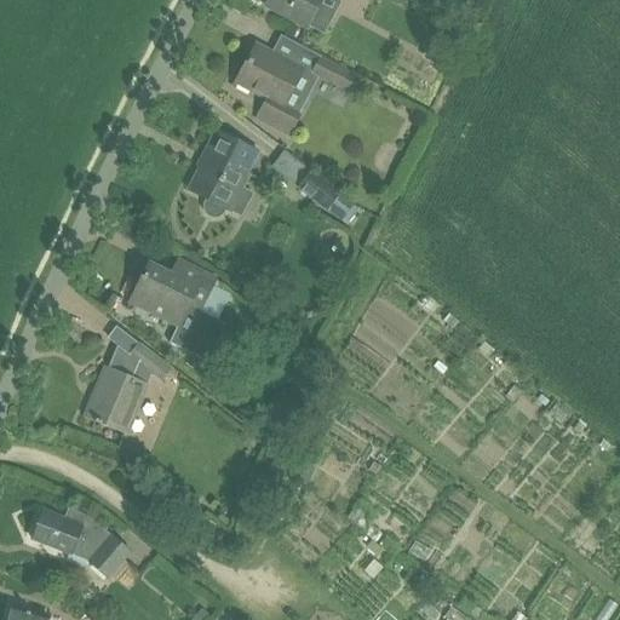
[(270,0),(267,6),(308,28),(322,0),(270,0)]
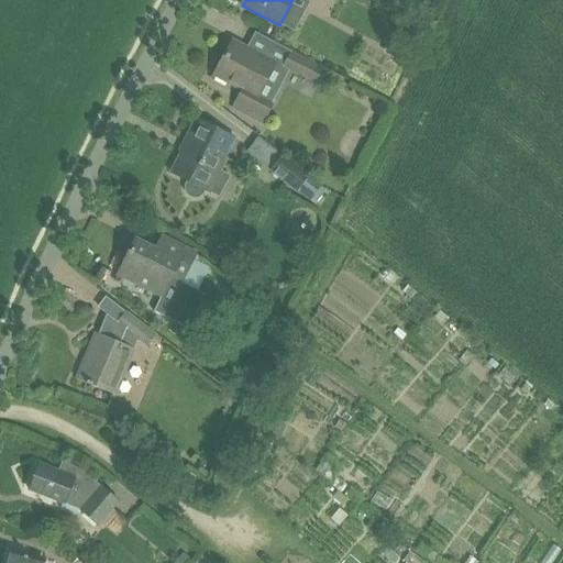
[(216,76),(246,91),(238,109),(262,121),(272,103),(260,97),(277,63),(234,41),(216,76)]
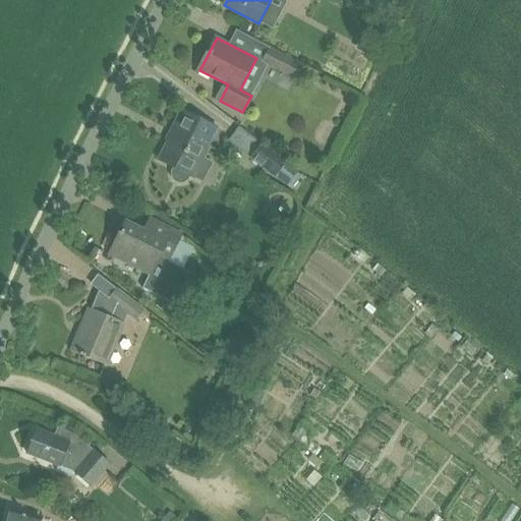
[(264,61),(292,75),(298,63),(270,48),(264,61)]
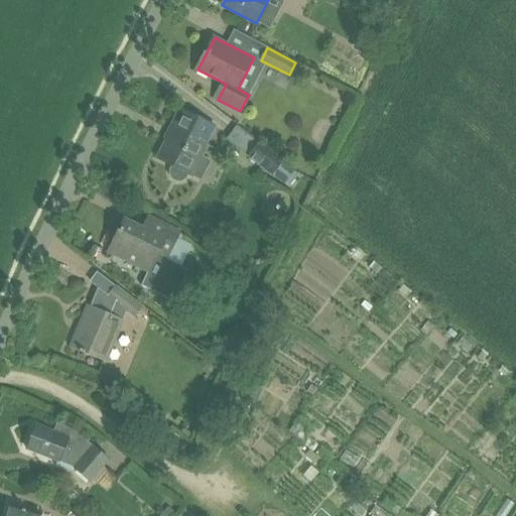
[(165,140),(155,158),(192,176),(201,180),(210,161),(203,157),(208,146),(207,145),(216,127),(178,108),(163,139),(165,140)]
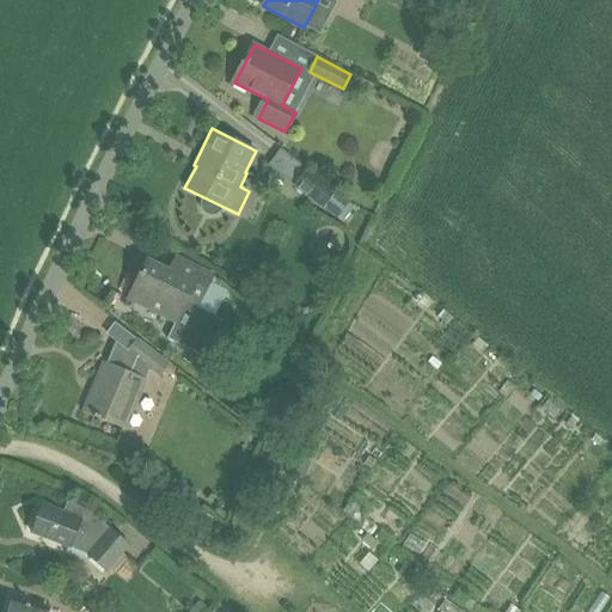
[(267,166),(293,185),(292,187),(323,209),(323,208),(342,224),(355,207),(335,191),(305,167),(305,169),(280,150),(267,166)]
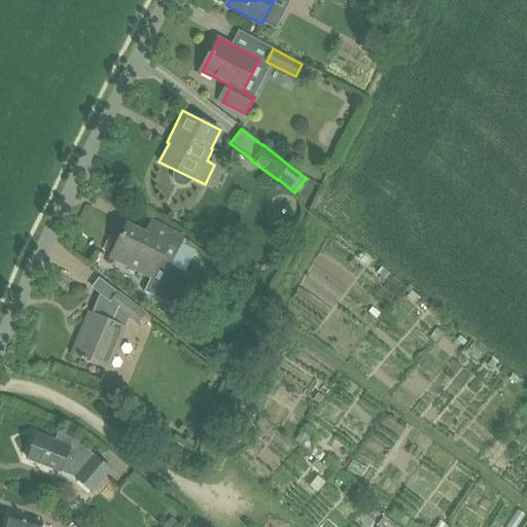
[(127,223),(110,258),(151,278),(162,258),(172,262),(172,261),(179,266),(191,241),(151,221),(146,233),(127,223)]
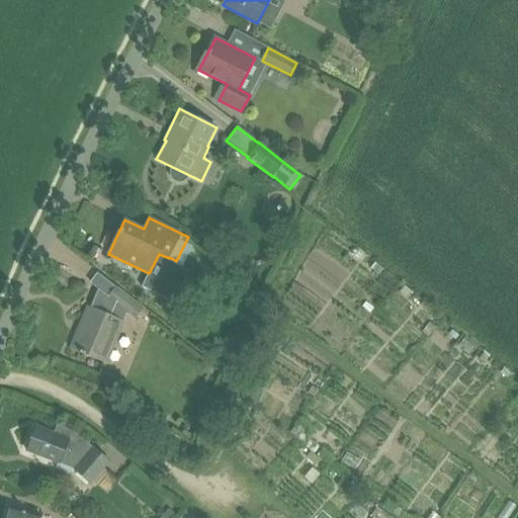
[(70,347),(107,363),(123,323),(121,322),(125,312),(135,318),(142,309),(116,288),(109,297),(98,289),(90,309),(87,308),(70,347)]
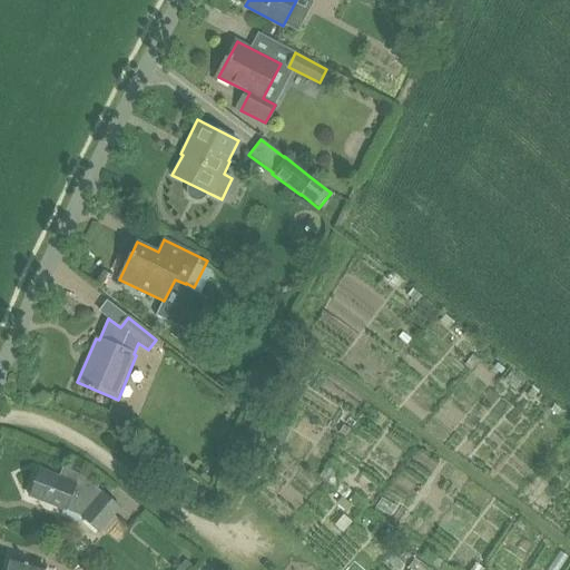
[(195,351),(188,359),(206,372),(213,364),(195,351)]
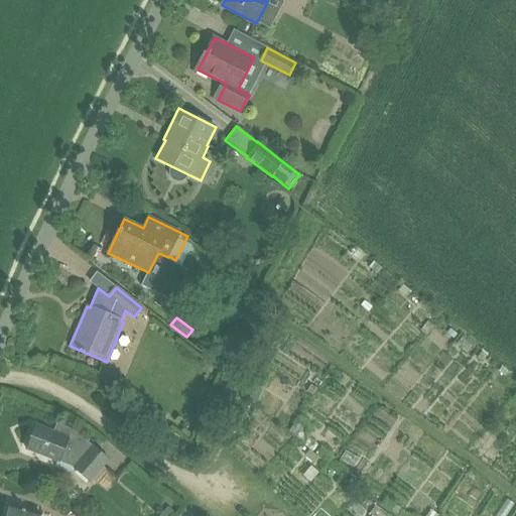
[(326,357),(314,369),(324,376),(334,364),(326,357)]
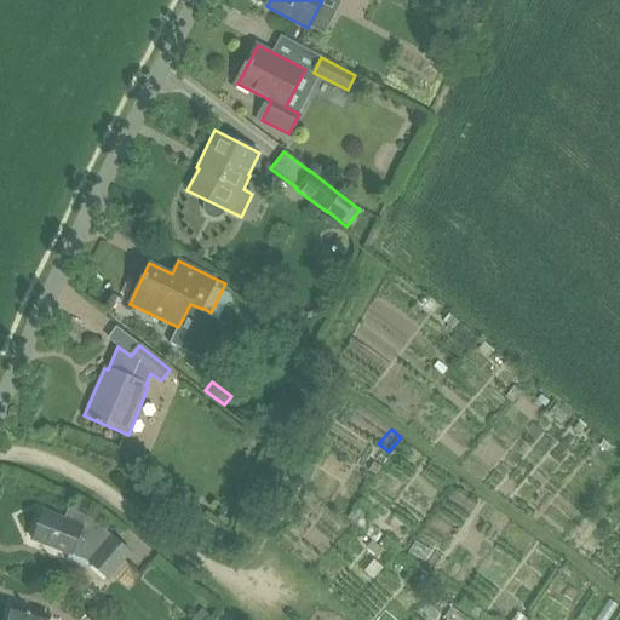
[(32,539),(69,554),(69,560),(80,563),(84,560),(87,561),(108,578),(110,575),(122,560),(130,551),(110,534),(109,535),(87,518),(67,510),(64,520),(42,511),(32,539)]
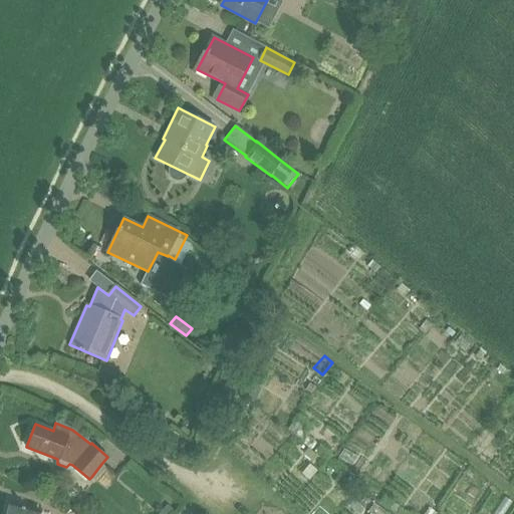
[(9,503),(5,513),(39,513),(40,512),(9,503)]
